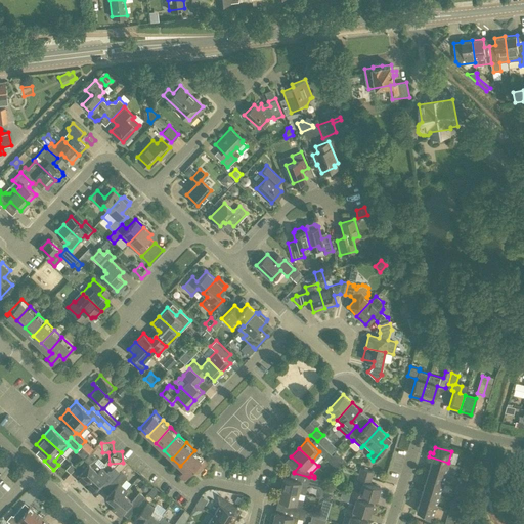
[(194,450),(180,466),(183,469),(179,473),(184,478),(192,469),(197,473),(207,462),(194,450)]
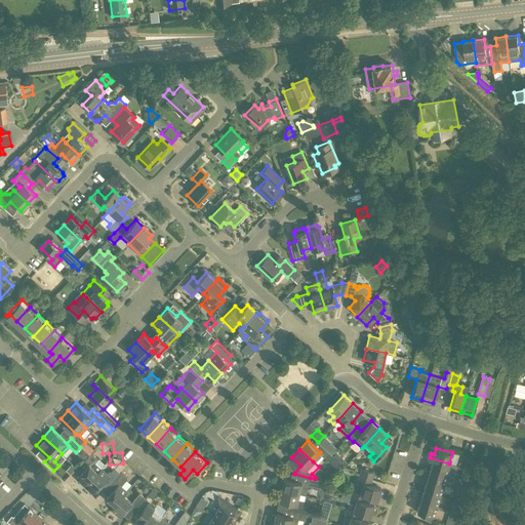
[(76,478),(84,486),(97,472),(96,471),(91,467),(98,459),(90,452),(81,462),(85,467),(76,478)]
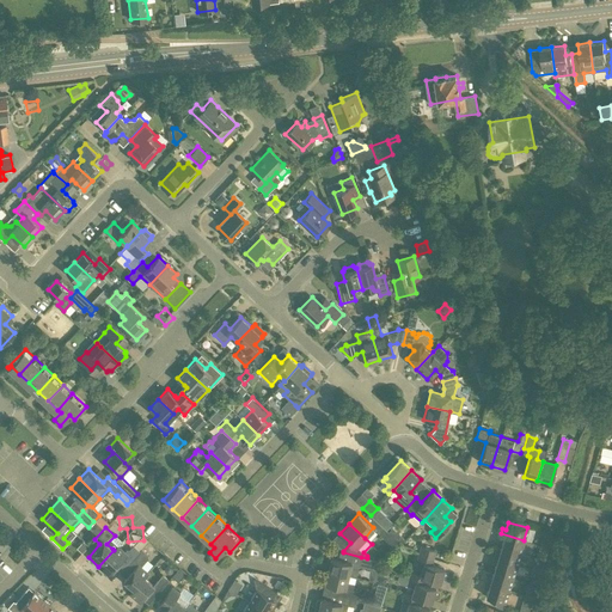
[(392,527),(387,532),(399,543),(401,544),(405,539),(392,527)]
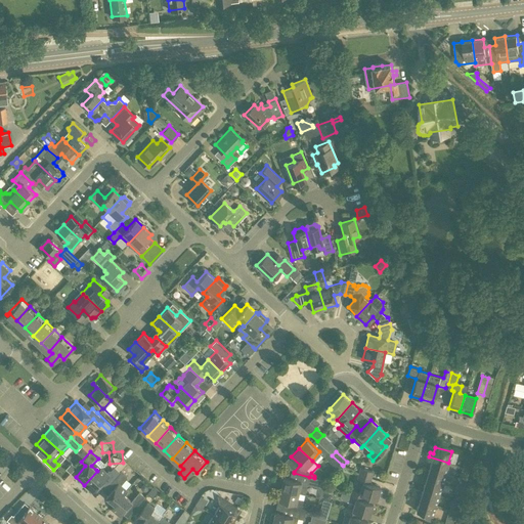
[(337,469),(342,465),(332,455),(329,452),(324,456),(337,469)]
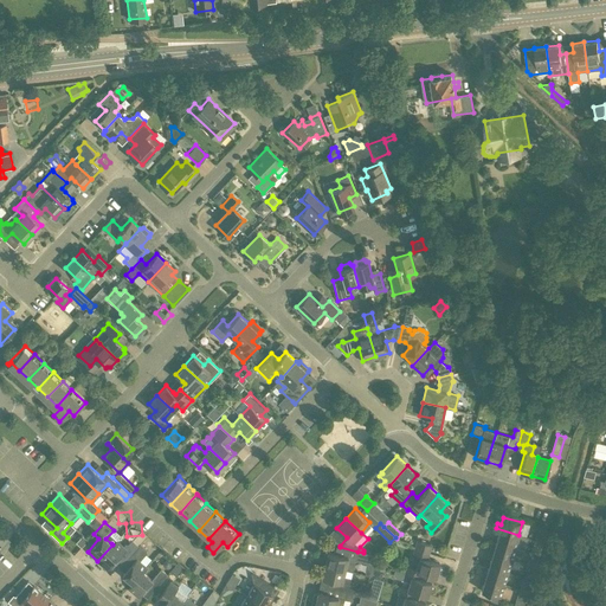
[(534,540),(543,543),(545,537),(547,529),(540,527),(537,535),(536,535),(534,540)]
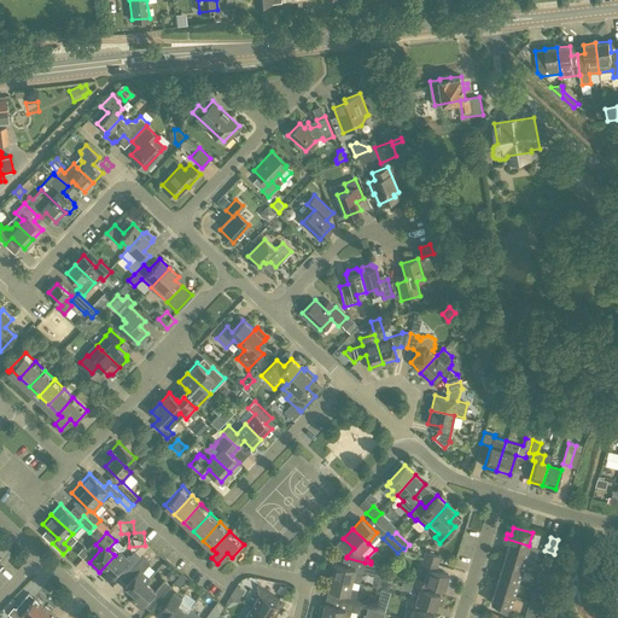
[(525,558),(529,546),(506,538),(503,544),(507,546),(506,552),(525,558)]
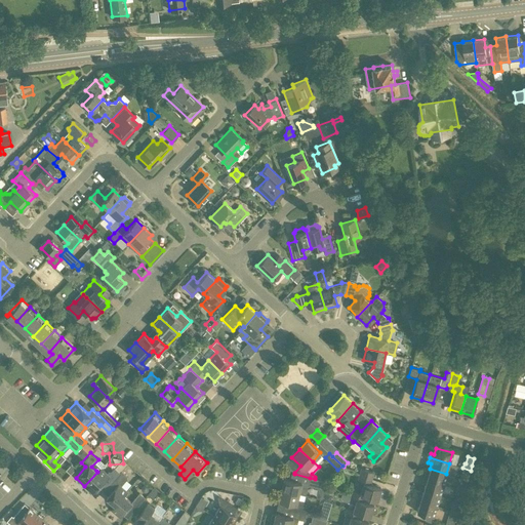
[(125,473),(132,466),(127,459),(119,467),(125,473)]
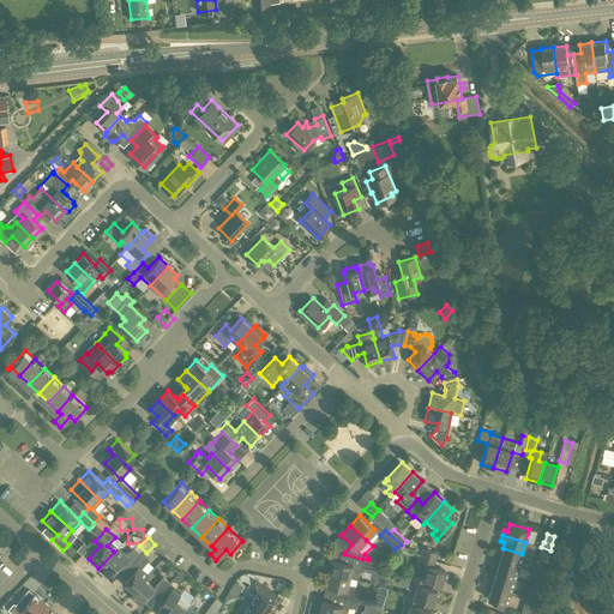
[(140,553),(133,547),(130,551),(127,551),(125,553),(118,547),(113,551),(114,552),(98,569),(108,577),(125,559),(131,564),(140,553)]
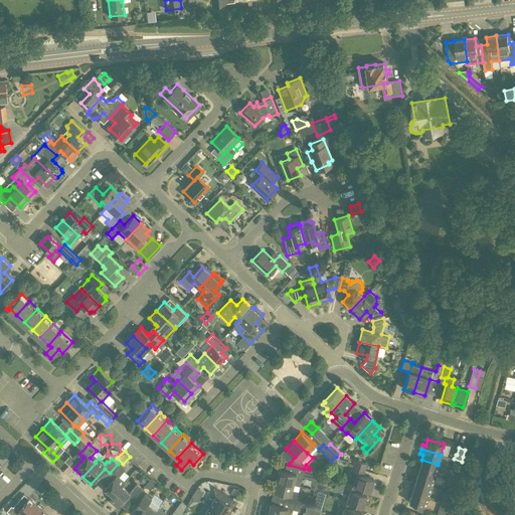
[(353,484),(358,486),(370,489),(374,478),(363,475),(367,463),(354,459),(350,472),(356,474),(353,484)]
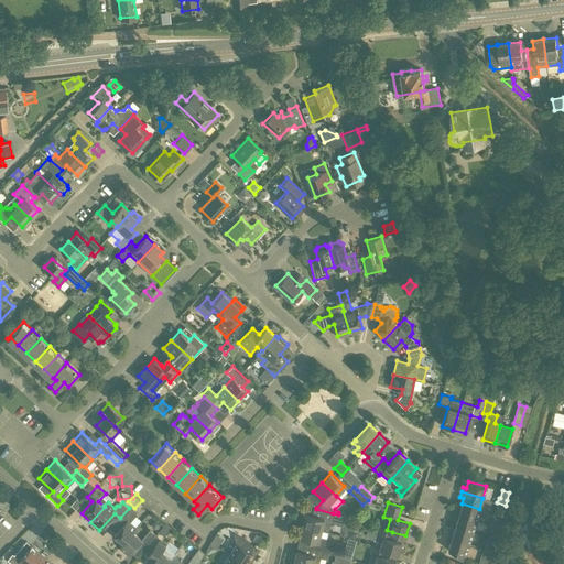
[(475,521),(479,509),(462,503),(459,511),(456,510),(454,514),(475,521)]
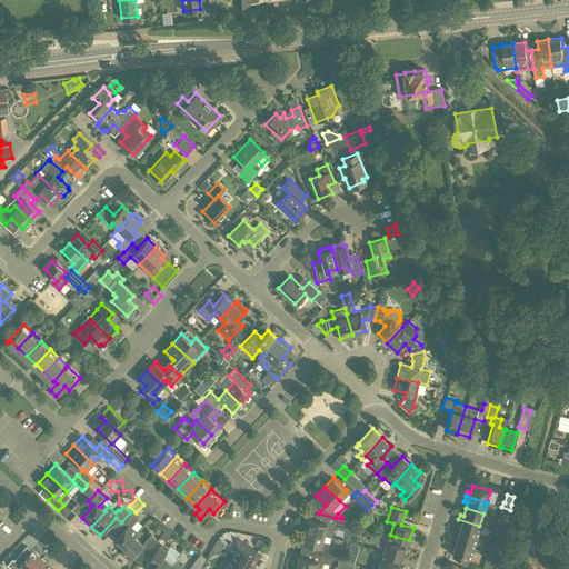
[(133,536),(133,537),(138,531),(131,527),(137,519),(137,515),(131,510),(130,512),(121,522),(126,527),(115,539),(123,547),(125,548),(133,536)]
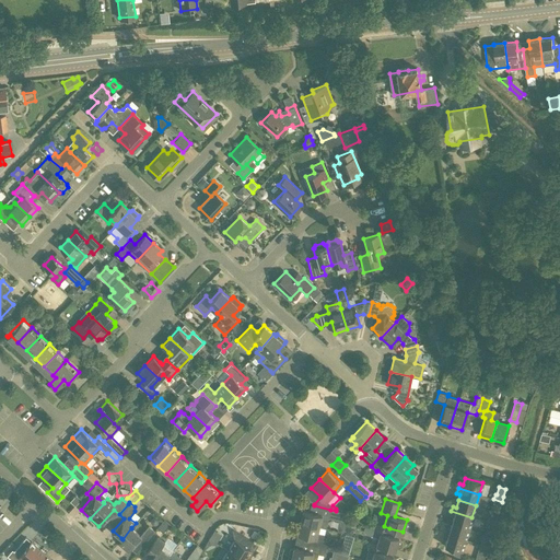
[(348,513),(336,511),(330,510),(314,505),(311,504),(310,511),(303,510),(303,511),(299,510),(296,520),(300,521),(318,526),(326,528),(328,518),(346,523),(348,513)]
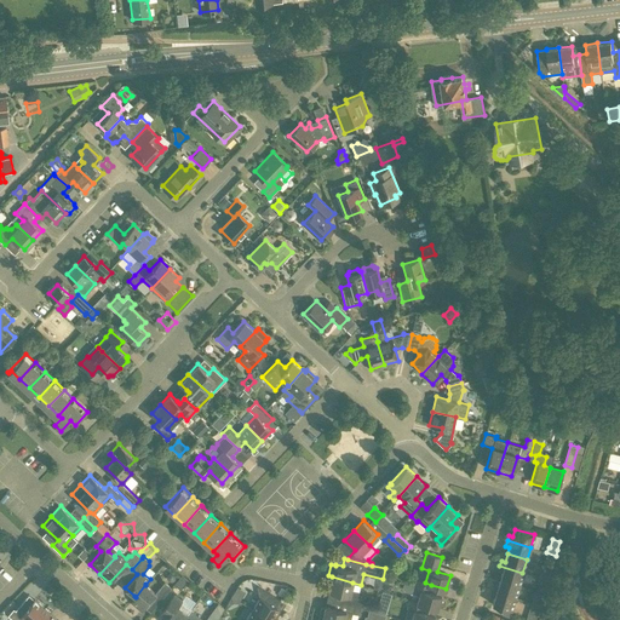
[(518,585),(522,573),(499,566),(498,572),(500,573),(499,579),(518,585)]
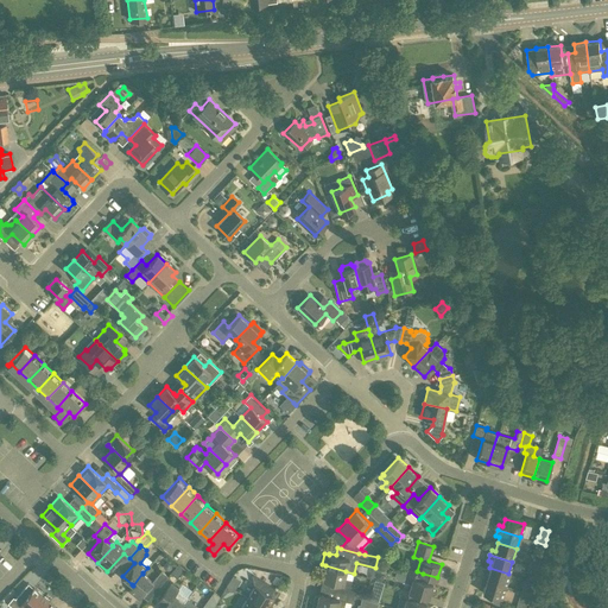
[(177,578),(183,571),(184,569),(178,563),(170,572),(177,578)]
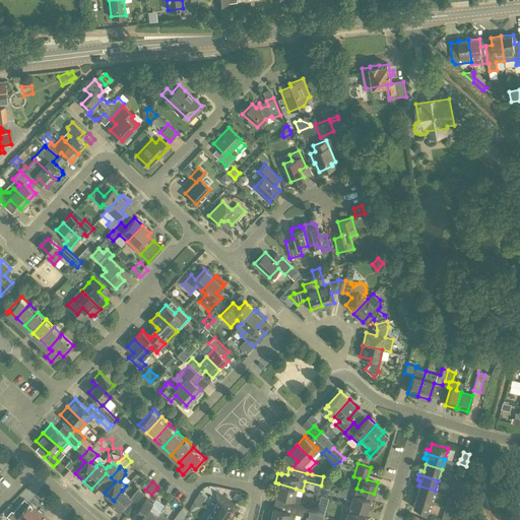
[(295,494),(296,489),(278,483),(276,495),(287,498),(286,505),(304,509),(305,502),(300,501),(301,496),(295,494)]
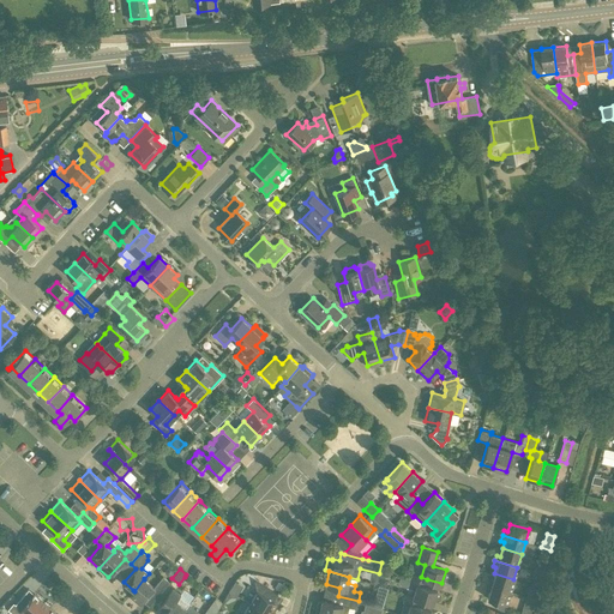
[(427,579),(421,577),(402,571),(398,581),(401,585),(415,590),(413,596),(421,599),(433,602),(438,589),(425,585),(427,579)]
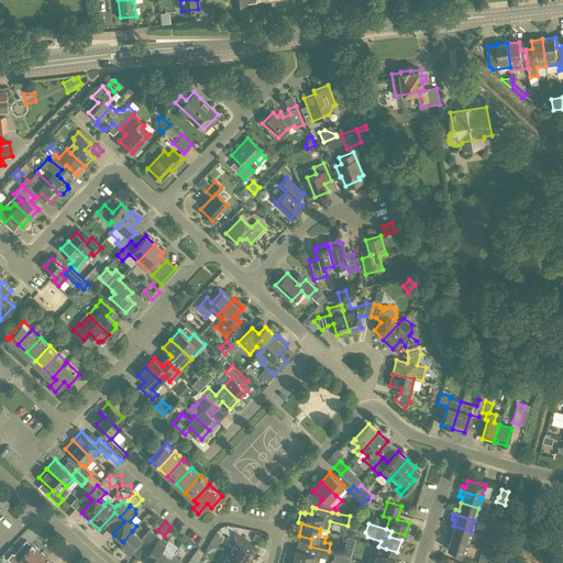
[(467,543),(471,531),(453,526),(452,533),(448,532),(446,537),(467,543)]
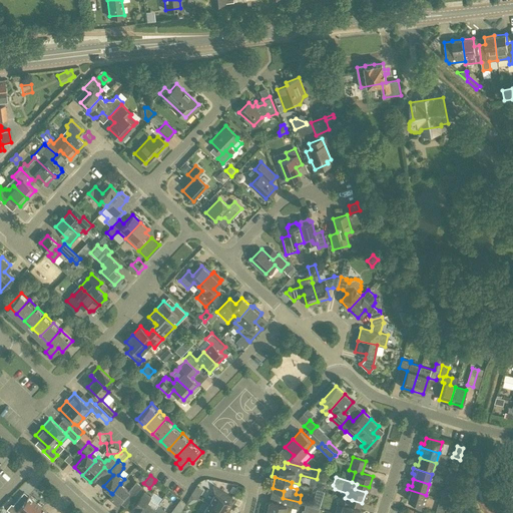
[(112,494),(111,493),(108,497),(117,505),(127,493),(132,497),(141,486),(136,481),(128,490),(120,484),(120,483),(112,494)]
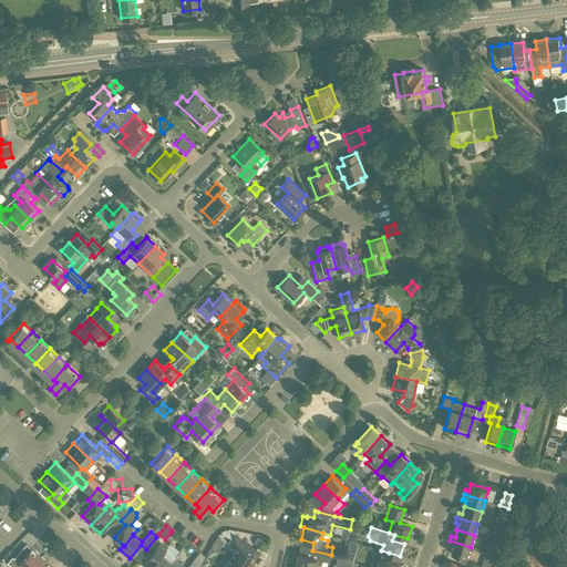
[(230,556),(247,566),(250,566),(254,563),(251,562),(255,556),(253,554),(256,548),(236,535),(235,536),(237,546),(230,556)]
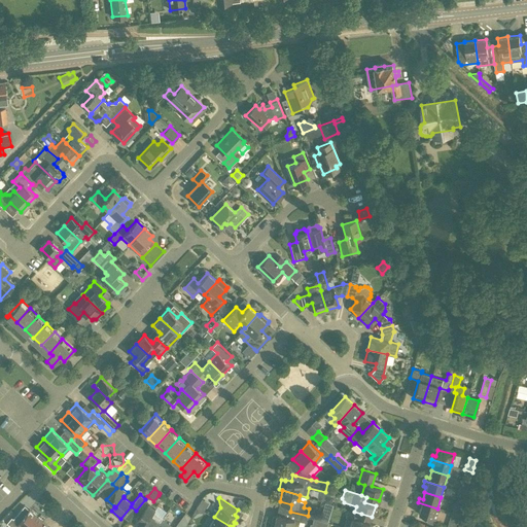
[(434,519),(437,508),(418,502),(416,506),(420,507),(418,514),(434,519)]
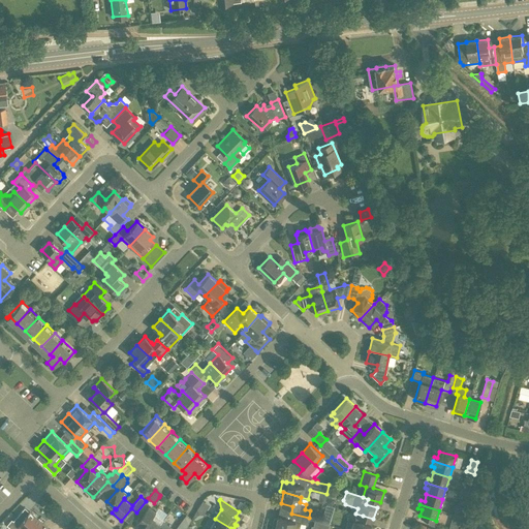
[(453,515),(461,518),(464,507),(456,505),(453,515)]
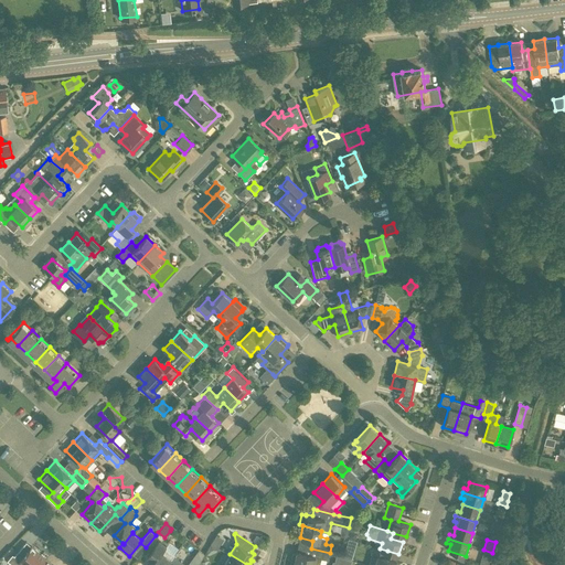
[(166,564),(169,561),(174,554),(166,548),(167,546),(159,541),(147,557),(152,562),(149,564),(166,564)]
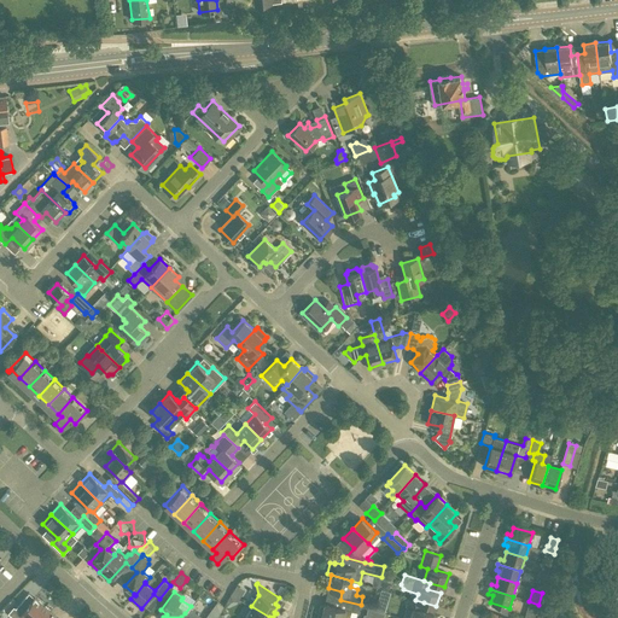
[(34,617),(45,606),(34,598),(25,608),(19,604),(16,608),(13,606),(7,613),(12,617),(34,617)]
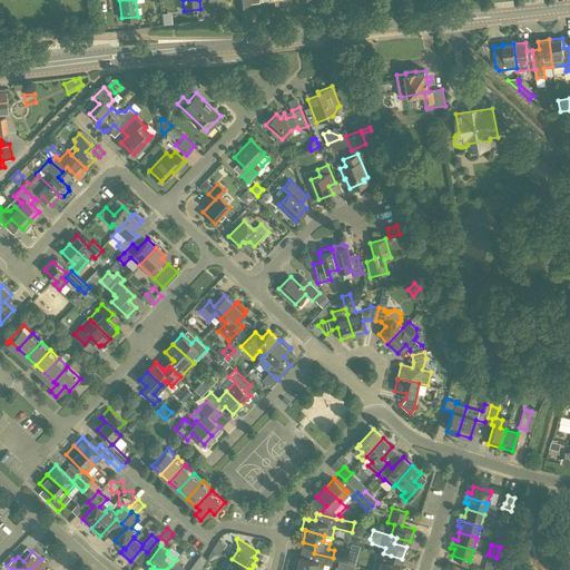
[(391,556),(383,553),(376,551),(374,558),(381,560),(377,569),(399,569),(401,566),(390,562),(391,556)]
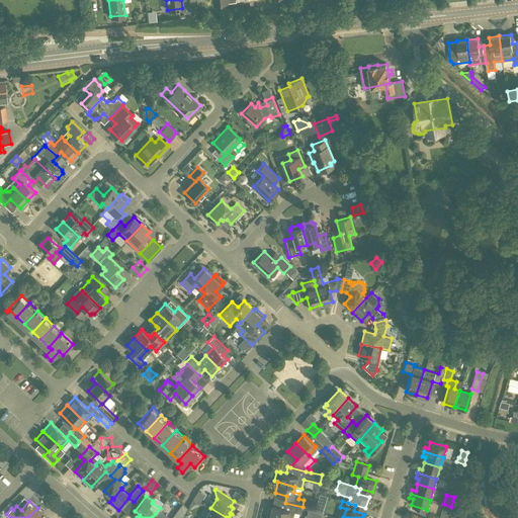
[(300,513),(303,507),(285,503),(284,509),(272,506),(271,507),(268,507),(265,516),(275,517),(292,517),(294,512),(300,513)]
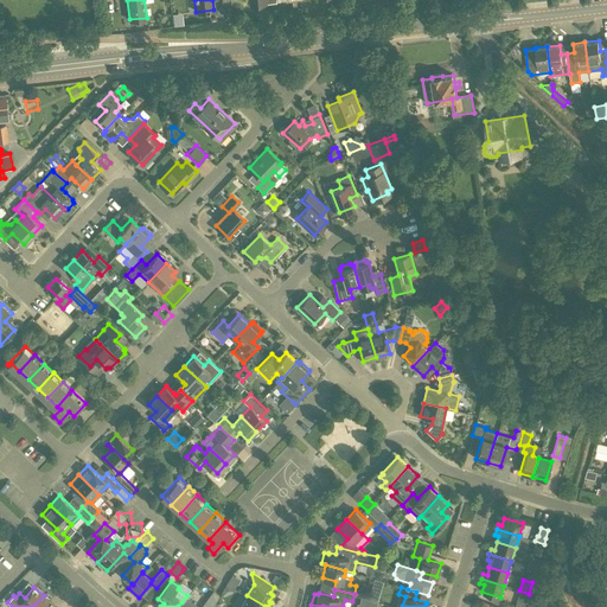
[(529,594),(519,590),(513,606),(524,606),(528,596),(529,594)]
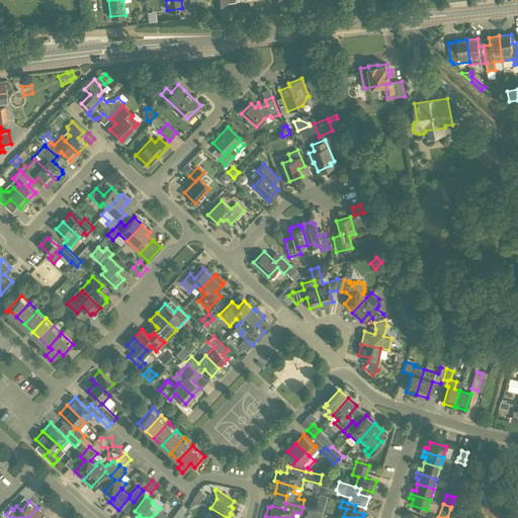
[(37,508),(28,517),(49,517),(46,516),(47,515),(37,508)]
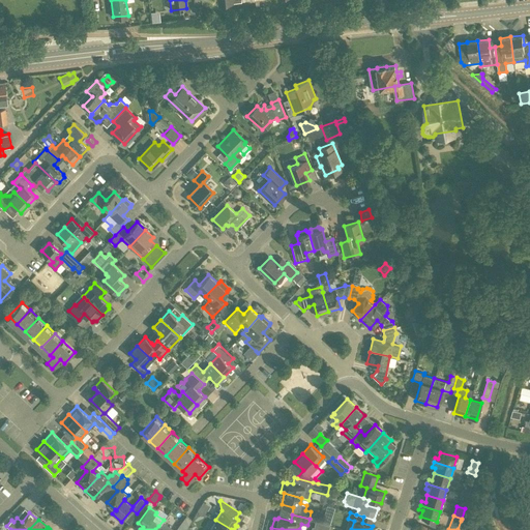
[(231,529),(215,520),(209,529),(231,529)]
